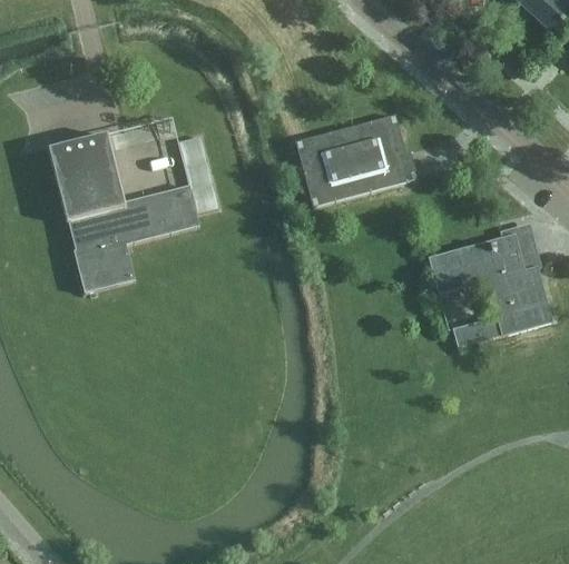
[(517,0),(553,32),(568,13),(568,6),(561,0),(517,0)]
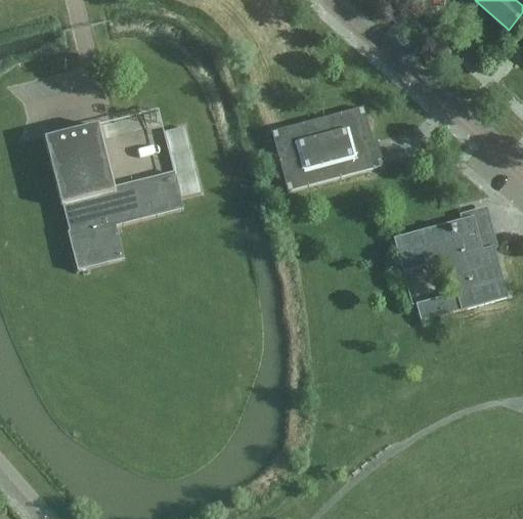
[(380,165),(373,139),(363,104),(271,129),(288,189),(380,165)]
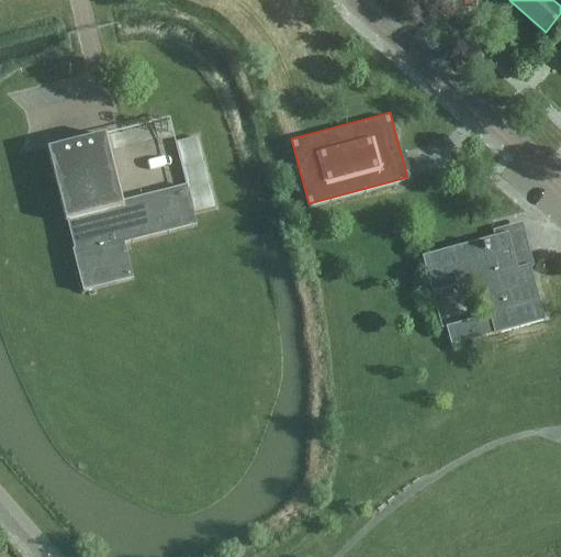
[(124,241),(197,222),(187,182),(122,198),(105,131),(47,145),(65,219),(67,219),(74,246),(73,247),(82,288),(133,276),(124,241)]
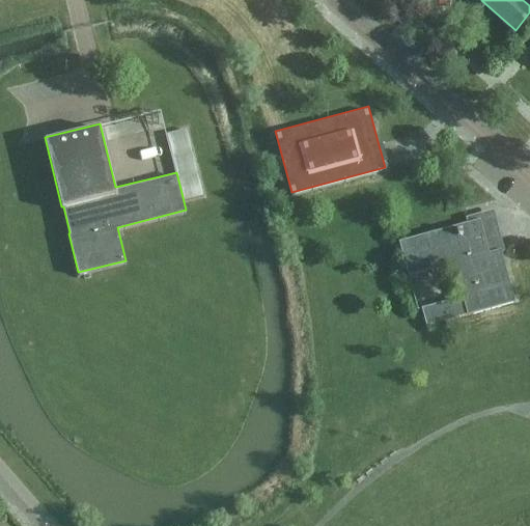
[(180,148),(170,150),(172,167),(183,165),(180,148)]
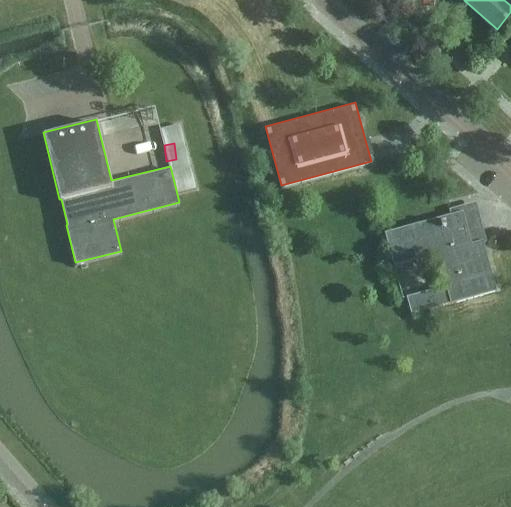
[(411,311),(496,288),(481,233),(470,236),(463,209),(384,230),(394,263),(438,251),(447,284),(407,295),(411,311)]
